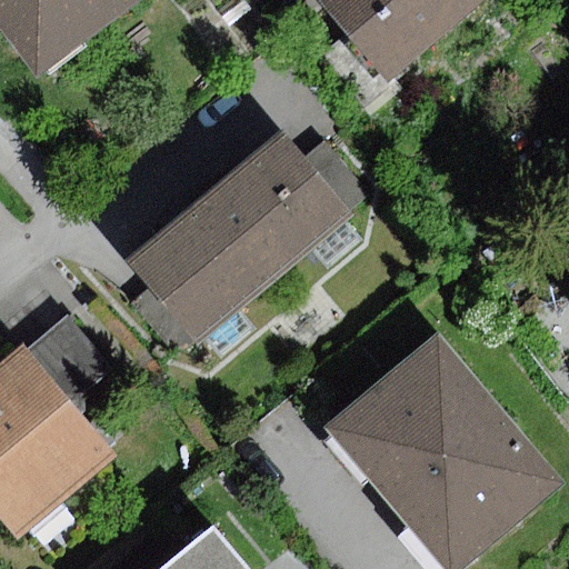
[(0,0),(0,30),(36,79),(141,0),(0,0)]
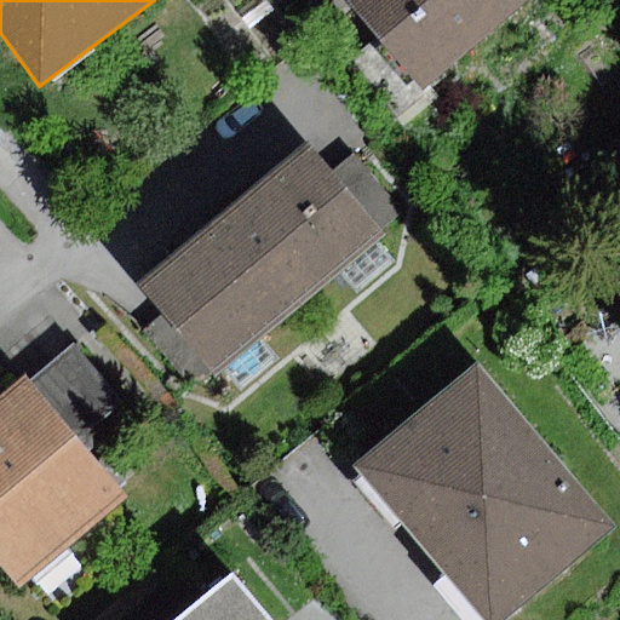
[(344,0),(424,95),(538,0),(344,0)]
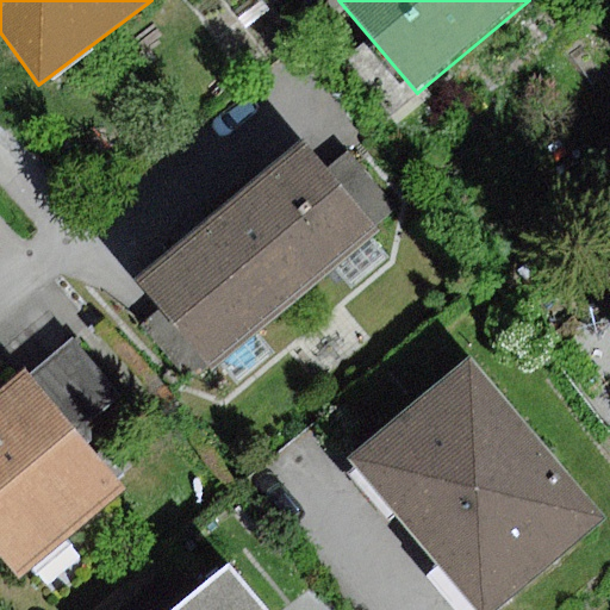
[(304,144),(134,282),(205,371),(377,232),(304,144)]
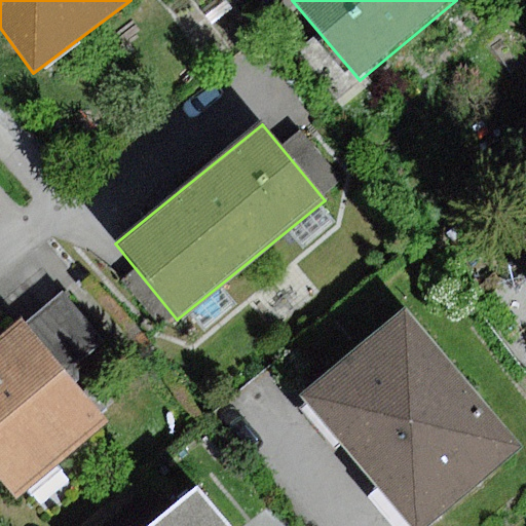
[(59,289),(20,322),(65,375),(104,342),(59,289)]
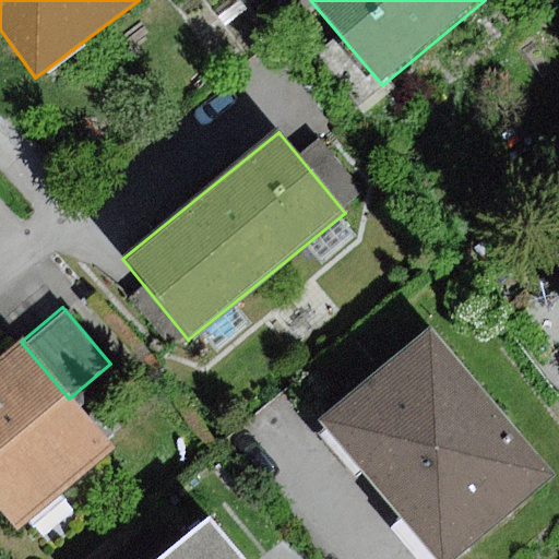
[(435,332),(323,424),(436,558),(455,558),(555,477),(435,332)]
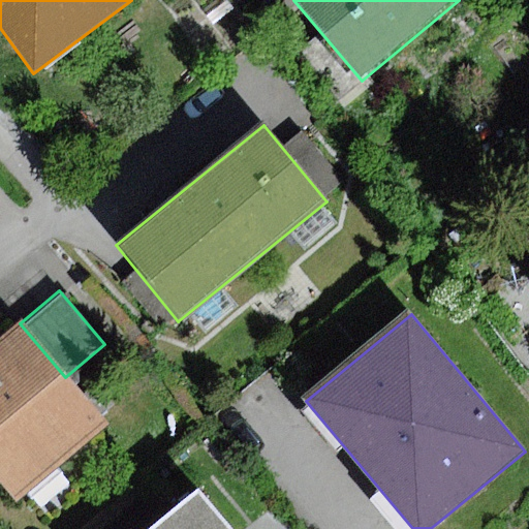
[(20,323),(0,340),(0,483),(17,502),(107,425),(65,377),(20,323)]
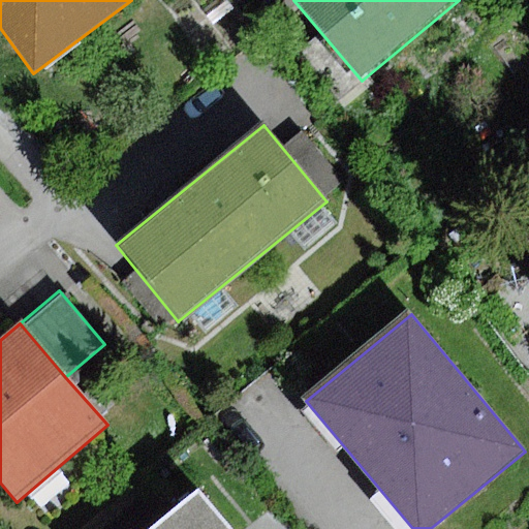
[(226,528),(201,499),(165,528),(226,528)]
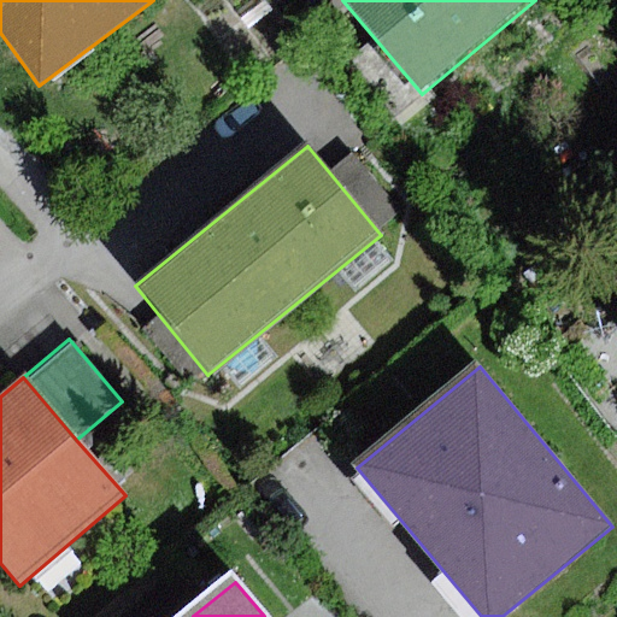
All buildings are outlined.
